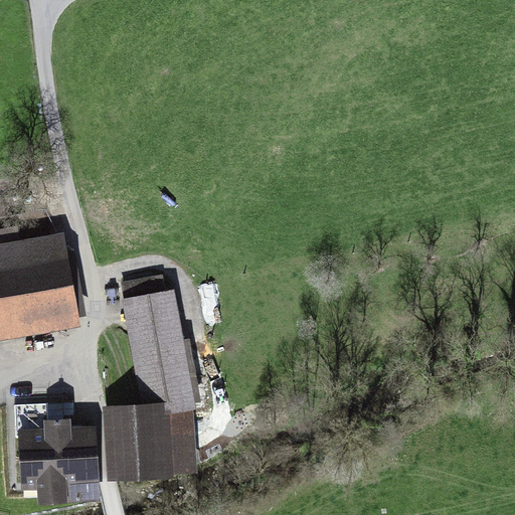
[(6,196),(0,196),(0,215),(10,214),(6,196)]
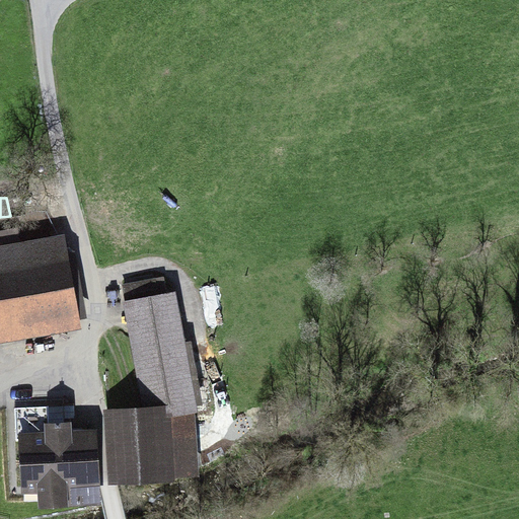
[(0,229),(0,243),(19,240),(17,227),(0,229)]
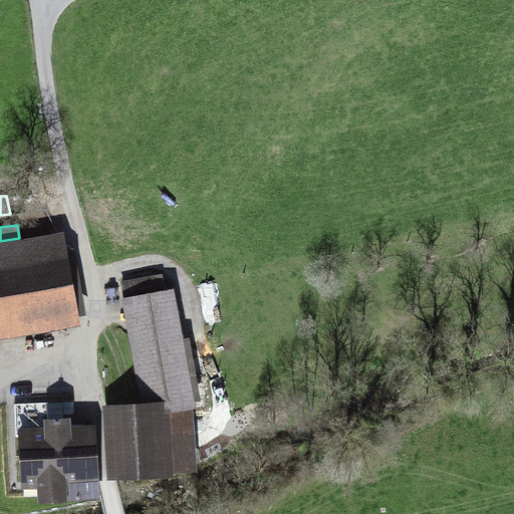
[(0,339),(83,324),(65,230),(19,238),(0,241),(0,339)]
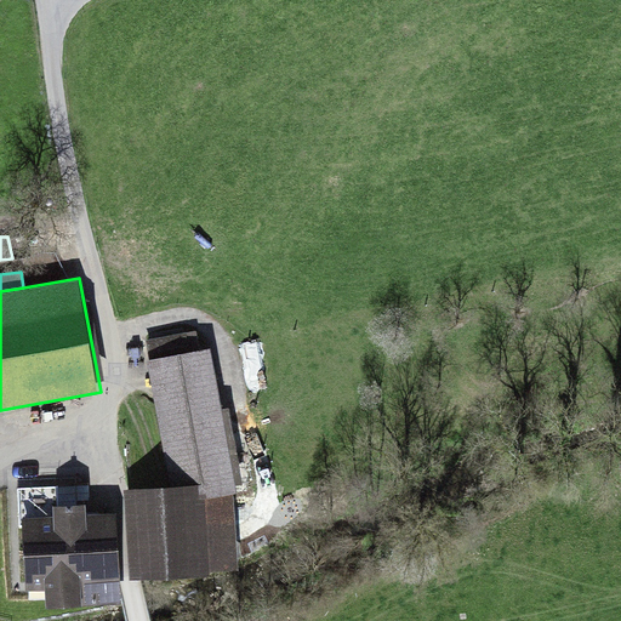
[(197,330),(144,340),(171,484),(198,483),(199,493),(233,491),(238,491),(211,346),(200,348),(197,330)]
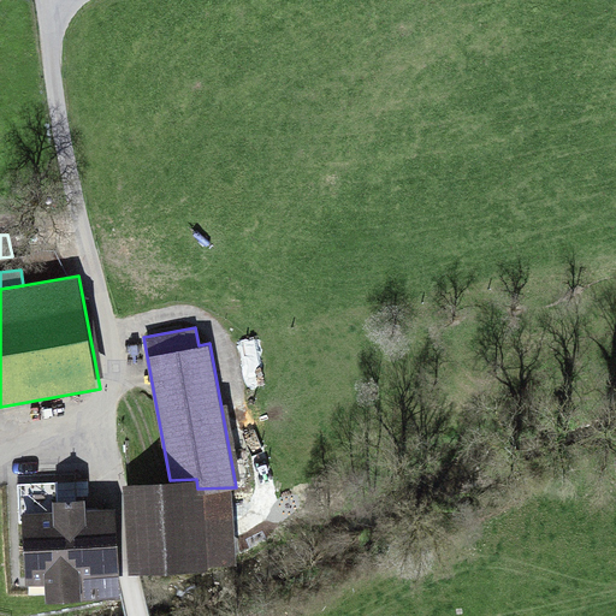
[(170,480),(123,483),(129,572),(209,567),(209,563),(237,561),(231,487),(197,489),(196,479),(170,480)]
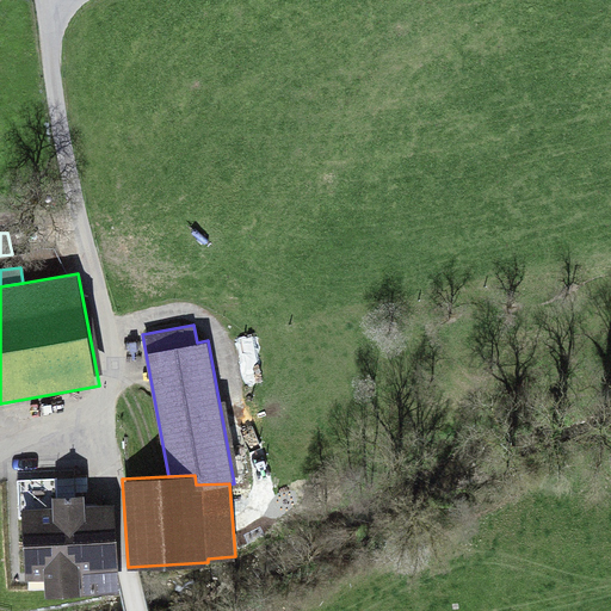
[(45,593),(118,590),(115,501),(85,504),(84,492),(57,493),(56,477),(17,480),(19,518),(23,518),(25,578),(45,576),(45,593)]
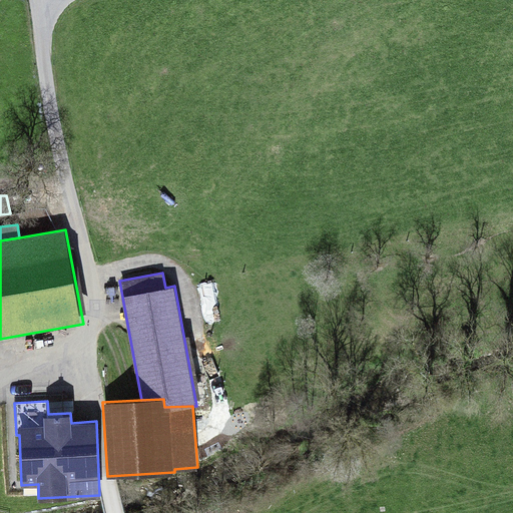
All buildings are outlined.
